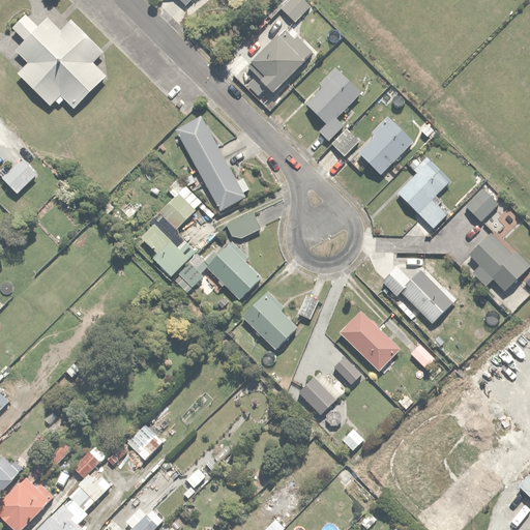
[(307,0),(287,0),(281,7),(295,22),(312,4),(307,0)]
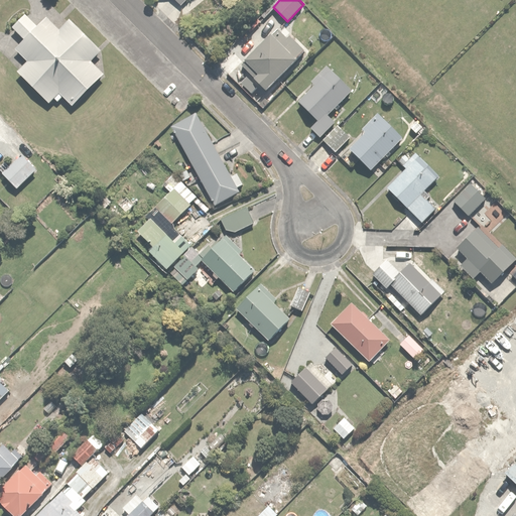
[(58,27),(47,16),(14,48),(25,59),(17,68),(47,98),(55,90),(69,105),(102,73),(90,59),(100,49),(69,17),(58,27)]
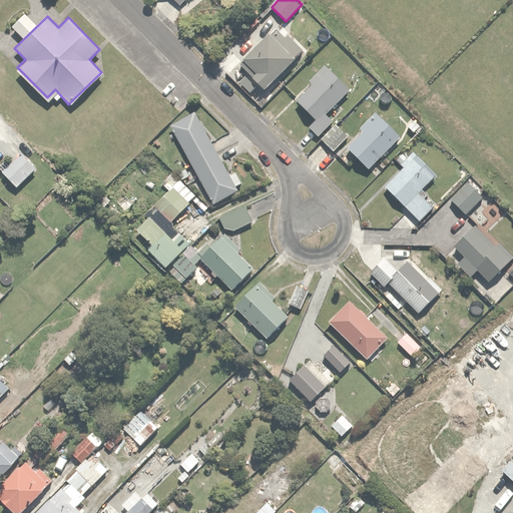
[(239,62),(266,88),(306,47),(289,31),(281,39),(271,30),(239,62)]
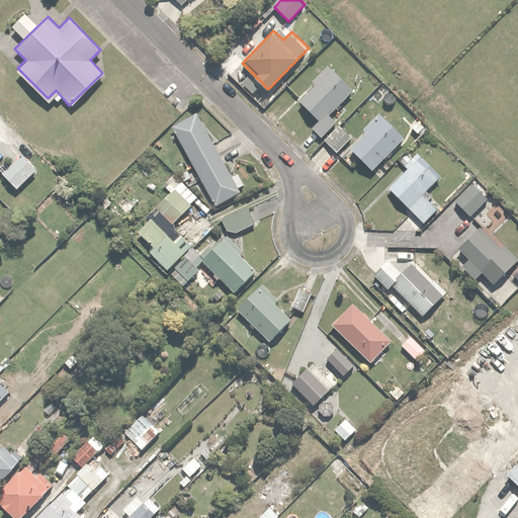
[(316,84),(299,99),(318,118),(310,125),(322,139),(338,122),(331,115),(355,92),(330,65),(313,81),(316,84)]
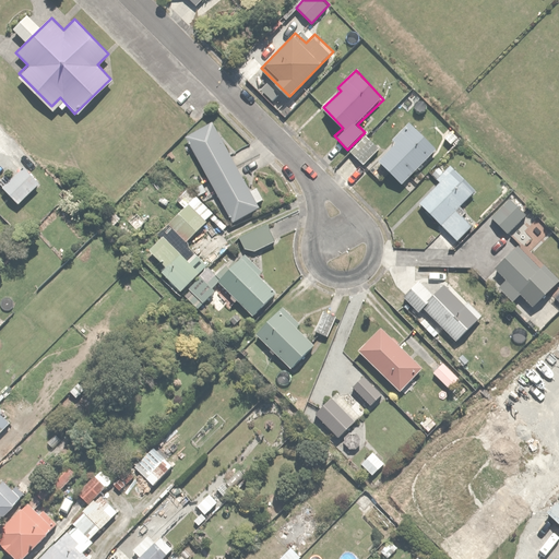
[(396,142),(379,157),(402,181),(438,147),(411,118),(391,137),(396,142)]
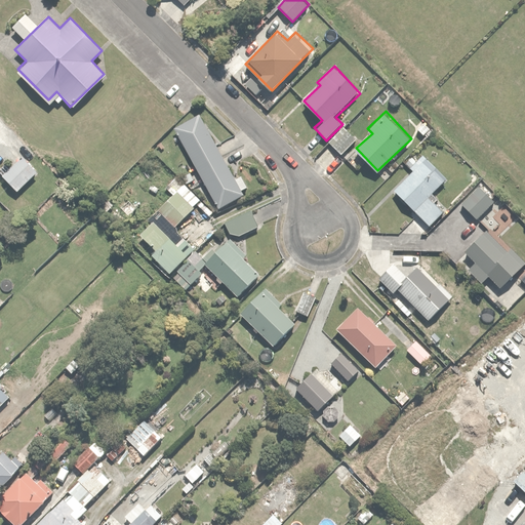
[(202,114),(176,127),(219,208),(244,195),(241,190),(248,186),(241,173),(236,176),(202,114)]
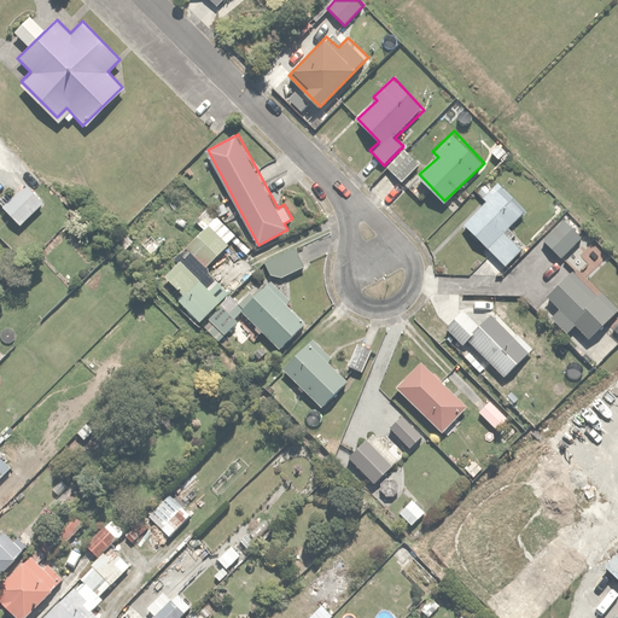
[(409,151),(392,170),(404,180),(420,162),(409,151)]
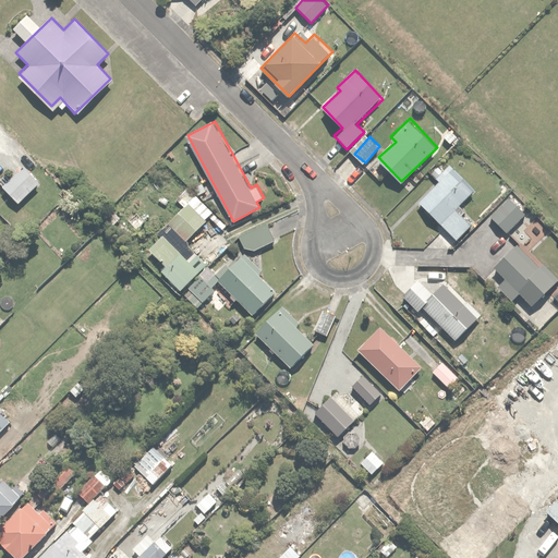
[(438,180),(419,202),(457,238),(474,218),(459,204),(474,189),(441,157),(428,171),(438,180)]
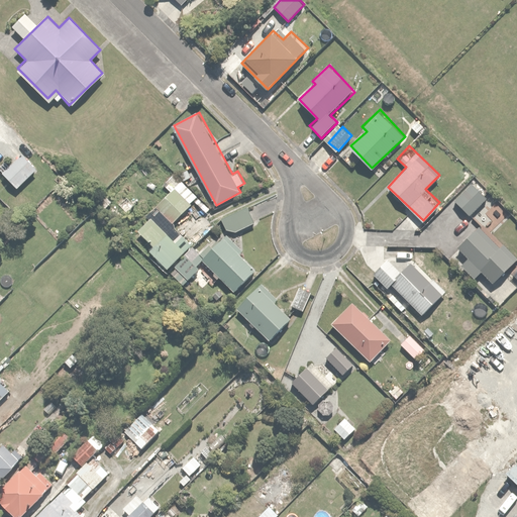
[(8,159),(0,166),(0,169),(18,187),(36,169),(23,156),(14,165),(8,159)]
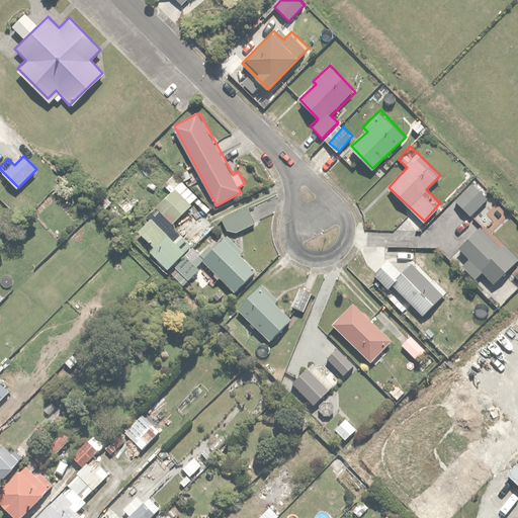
[(127,183),(139,193),(142,196),(149,188),(136,175),(127,183)]
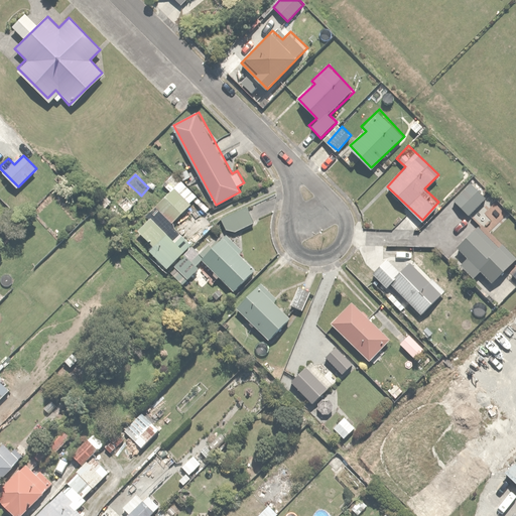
[(171,187),(155,205),(175,223),(200,197),(178,176),(169,186),(171,187)]
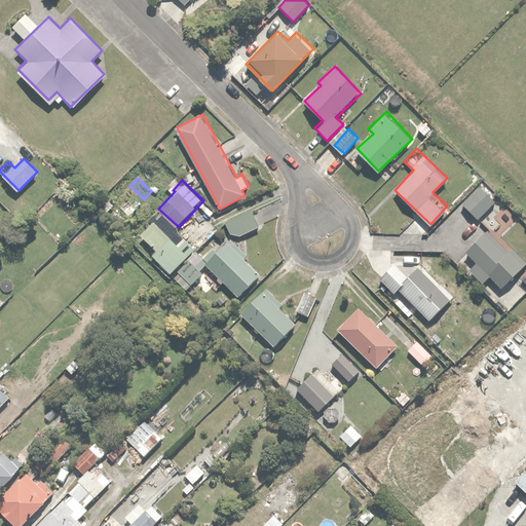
[(480,186),(463,202),(477,218),(494,201),(480,186)]
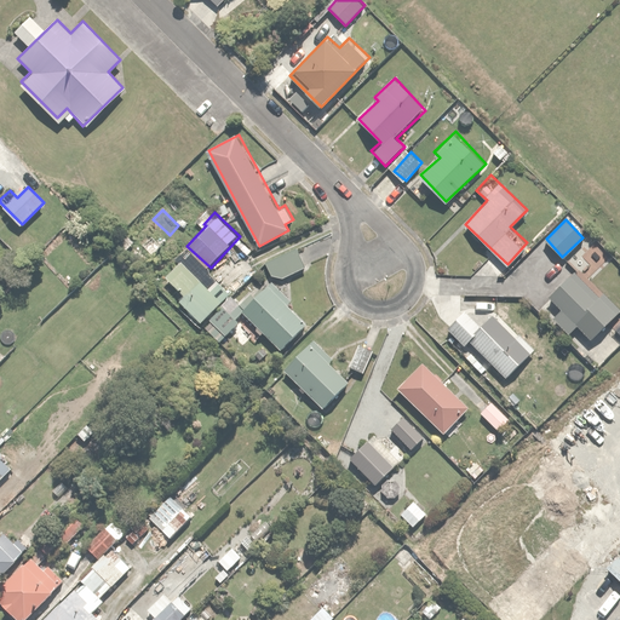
[(297,247),(267,260),(274,279),(305,264),(297,247)]
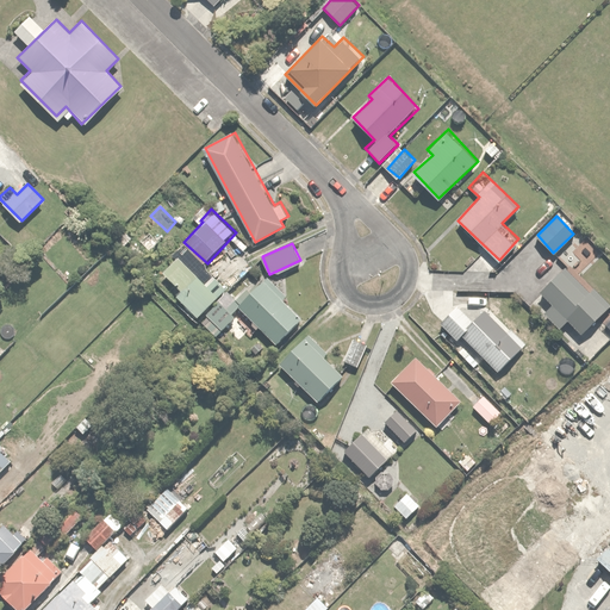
[(184,290),(178,296),(198,315),(217,296),(195,274),(197,273),(179,255),(163,271),(184,290)]
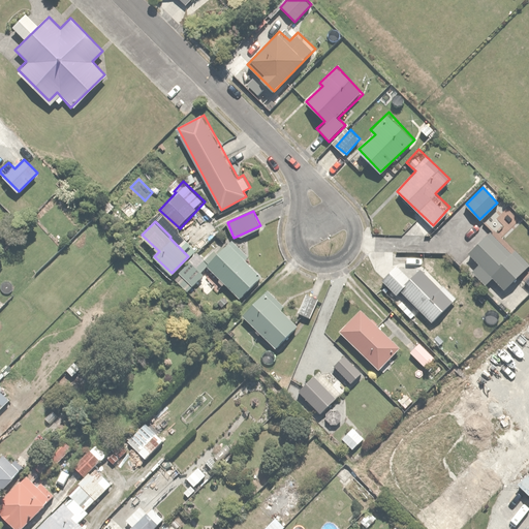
[(507,254),(488,232),(468,251),(471,254),(463,261),(484,284),(492,276),(503,288),(528,266),(514,249),(507,254)]
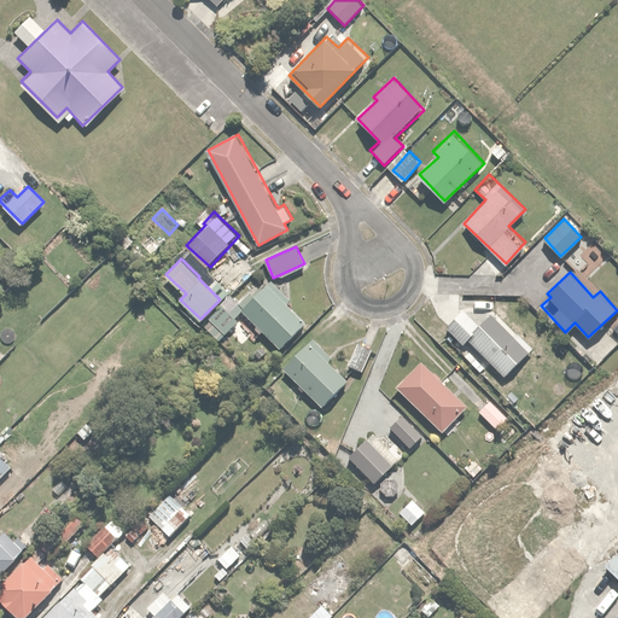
[(270,285),(244,310),(280,348),(307,321),(270,285)]
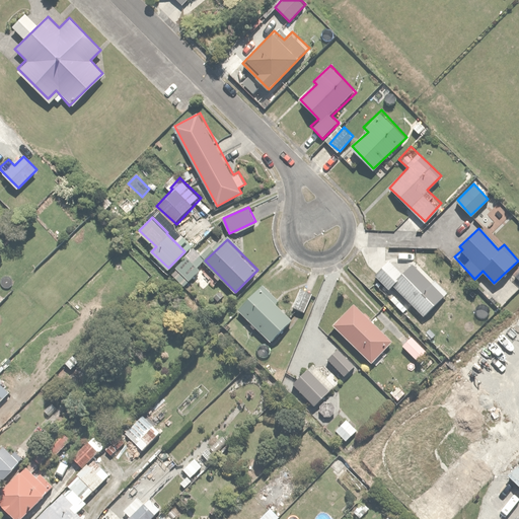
[(188,253),(173,272),(171,274),(184,284),(200,264),(188,253)]
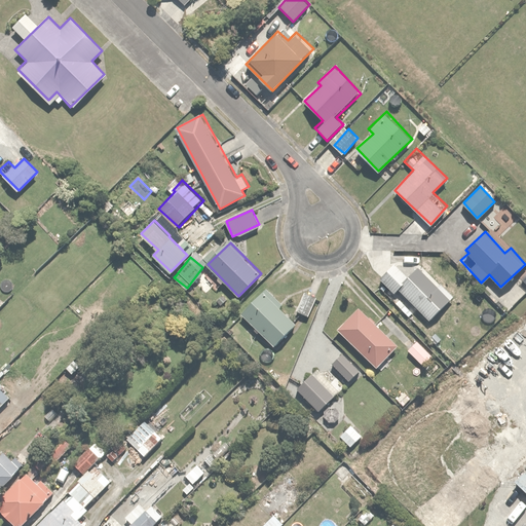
[(393,293),(399,288),(429,318),(452,295),(420,264),(410,275),(396,261),(378,277),(393,293)]
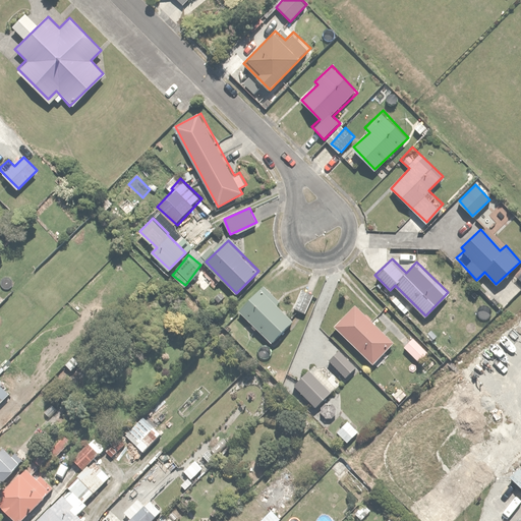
[(263,287),(239,309),(271,342),(294,320),(263,287)]
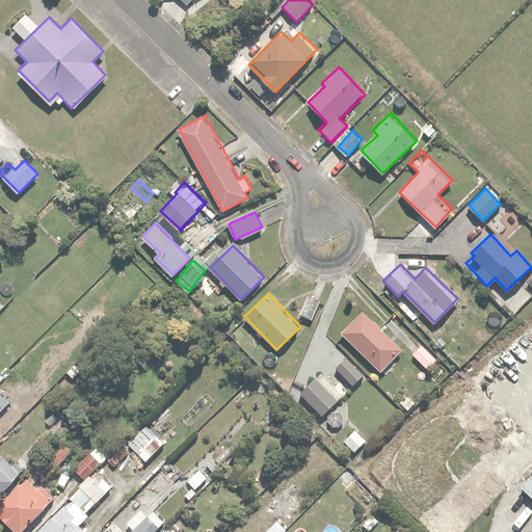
[(309,294),(300,314),(313,319),(321,299),(309,294)]
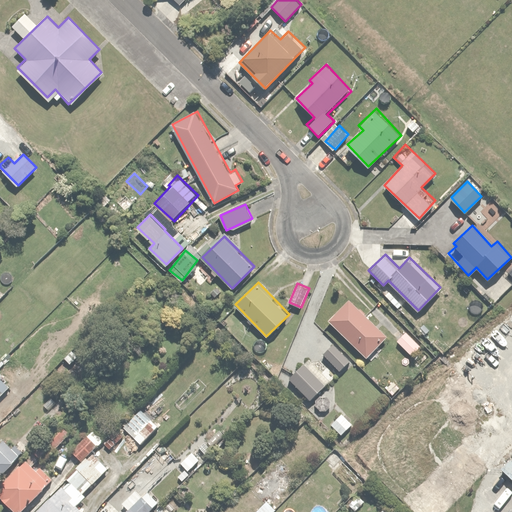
[(349,297),(328,318),(365,356),(387,334),(349,297)]
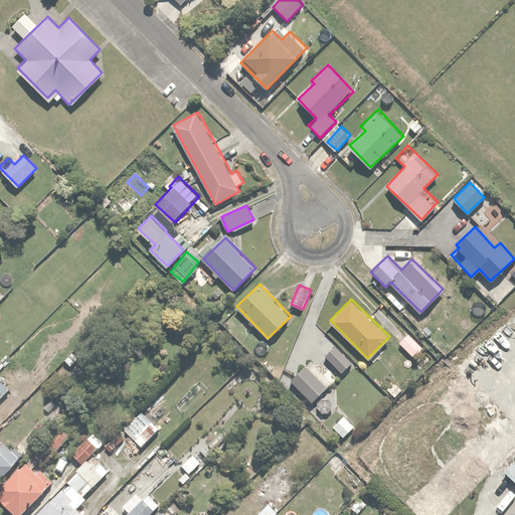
[(425,346),(409,331),(399,341),(415,356),(425,346)]
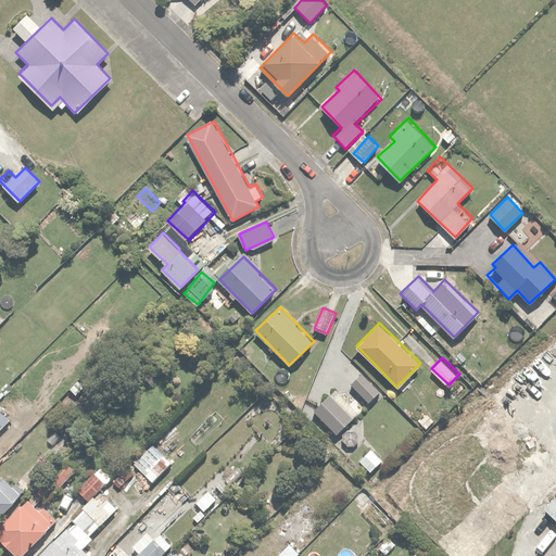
[(362,371),(350,384),(367,402),(379,390),(362,371)]
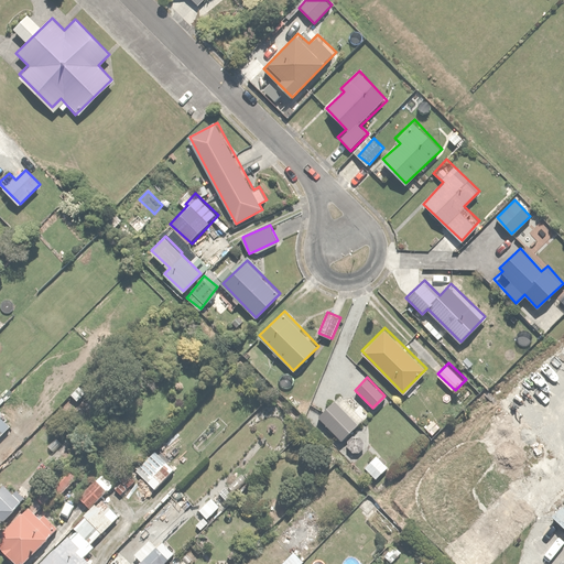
[(346,390),(318,415),(340,440),(368,415),(346,390)]
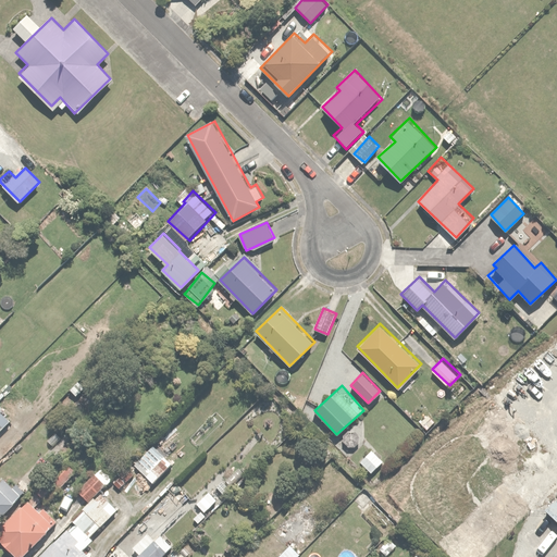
[(0,408),(0,429),(10,419),(0,408)]
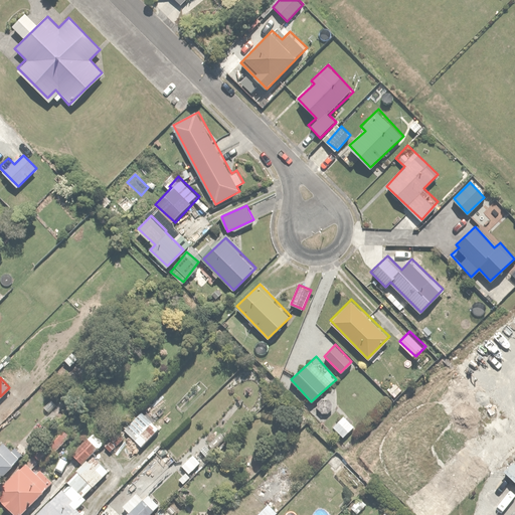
[(346,413),(333,425),(342,436),(355,423),(346,413)]
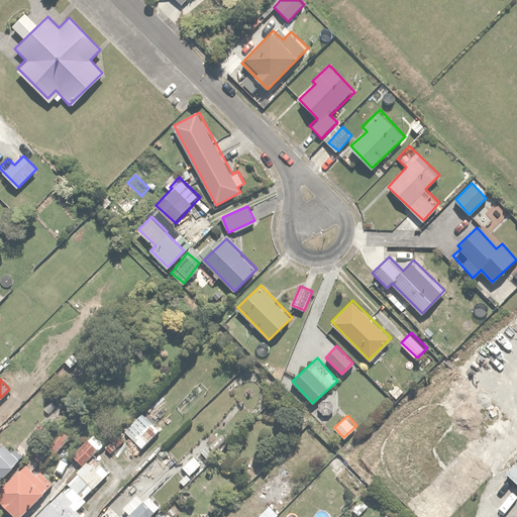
[(0,501),(15,516),(17,514),(20,516),(55,484),(38,468),(71,436),(61,425),(0,485),(0,501)]
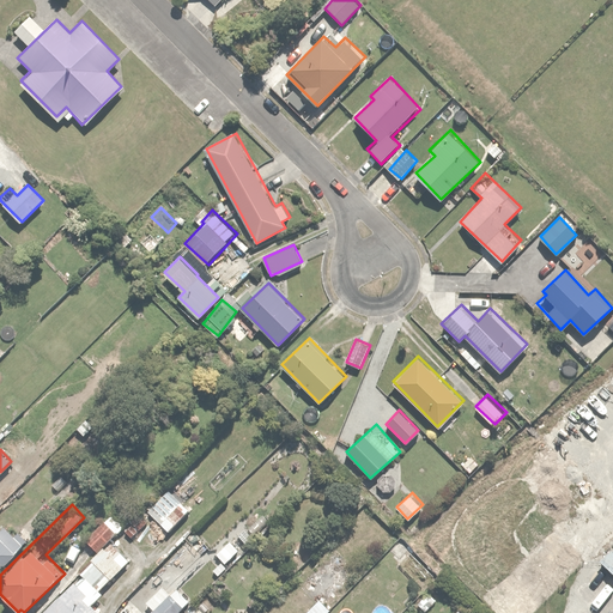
[(113,511),(84,539),(96,551),(125,522),(113,511)]
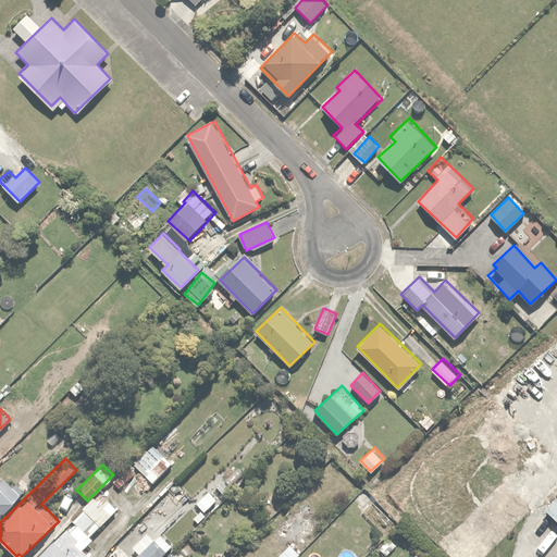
[(0,517),(24,494),(4,474),(0,479),(0,517)]
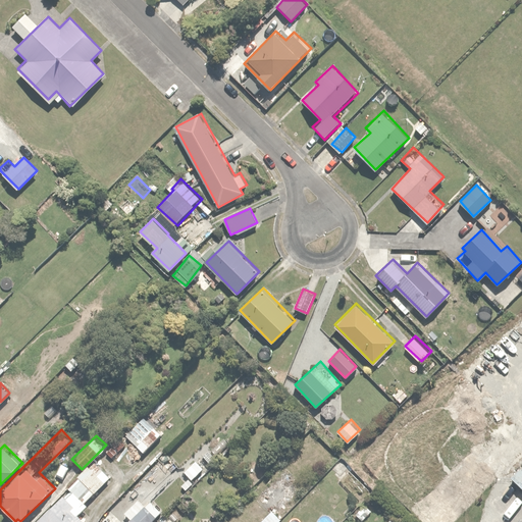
[(350,465),(342,457),(331,467),(340,474),(350,465)]
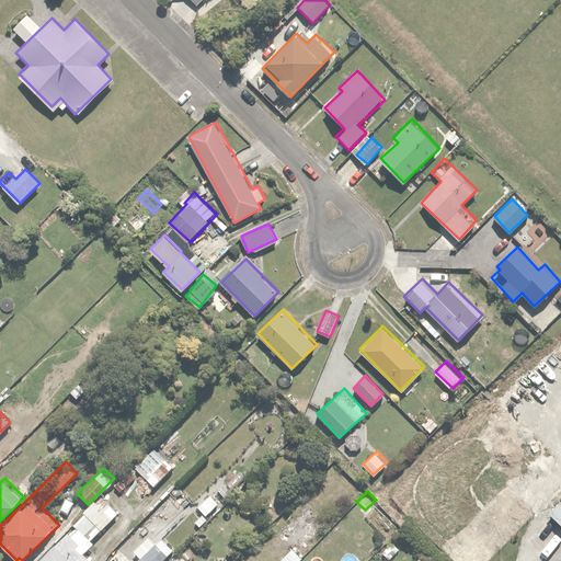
[(213,493),(198,507),(208,517),(222,503),(213,493)]
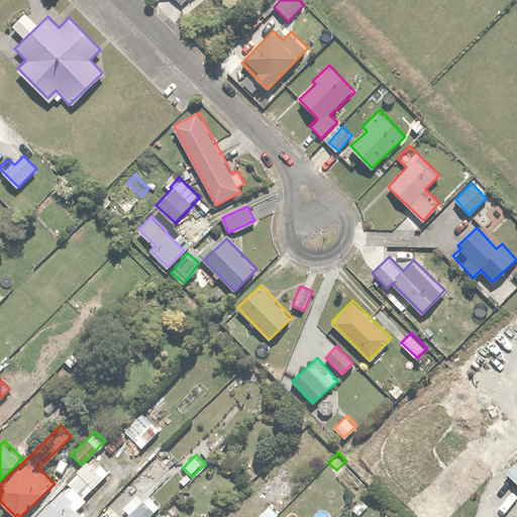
[(83,516),(77,510),(87,500),(84,497),(109,473),(93,455),(66,483),(70,486),(64,491),(63,490),(33,516),(83,516)]
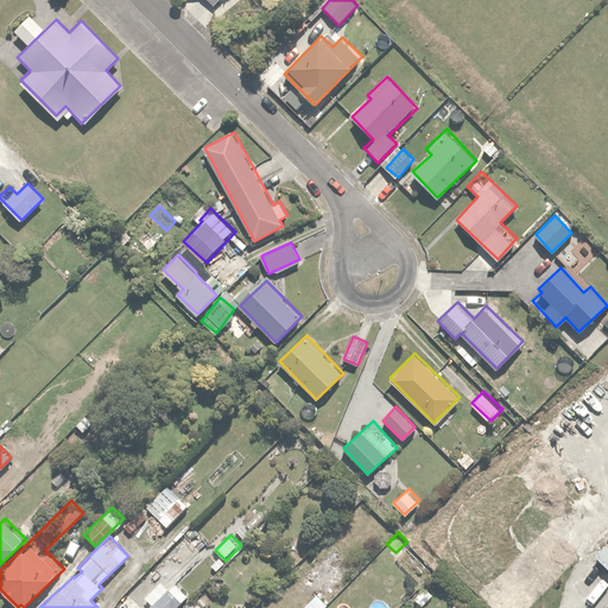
[(428,569),(407,548),(393,559),(415,582),(428,569)]
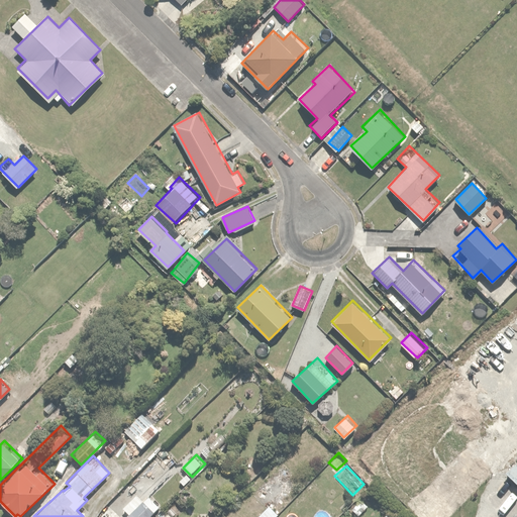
[(139,492),(123,507),(129,514),(125,516),(149,516),(157,511),(139,492)]
